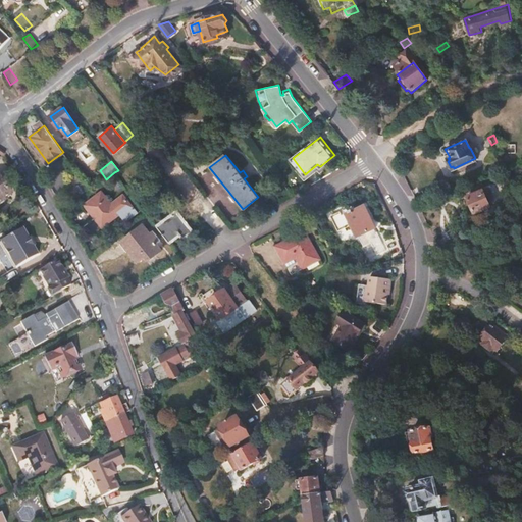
[(9,193),(0,179),(0,202),(3,201),(1,199),(9,193)]
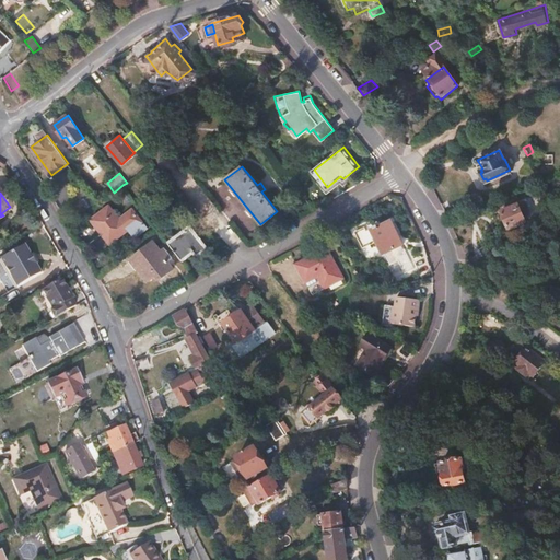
[(443,208),(446,214),(465,216),(464,197),(443,208)]
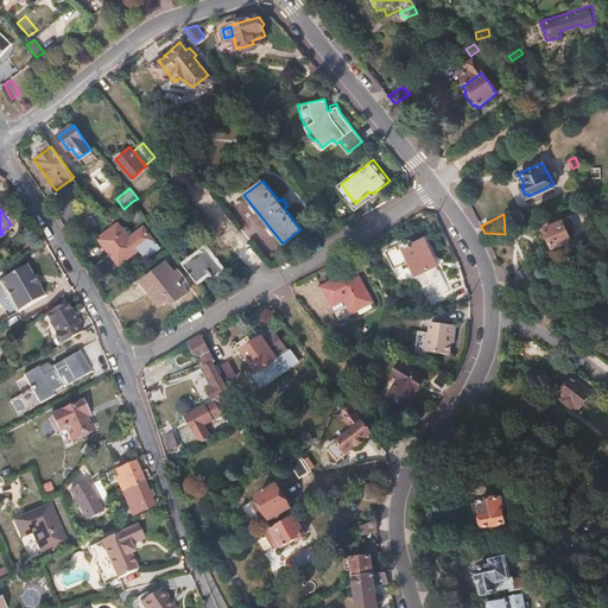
[(564,221),(545,229),(555,248),(572,240),(564,221)]
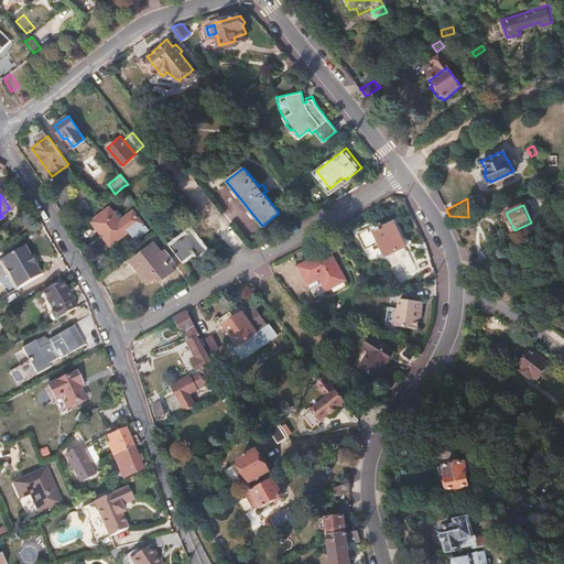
[(91,220),(101,232),(105,231),(112,243),(129,231),(136,239),(148,230),(132,210),(126,216),(120,220),(117,217),(109,206),(91,220)]
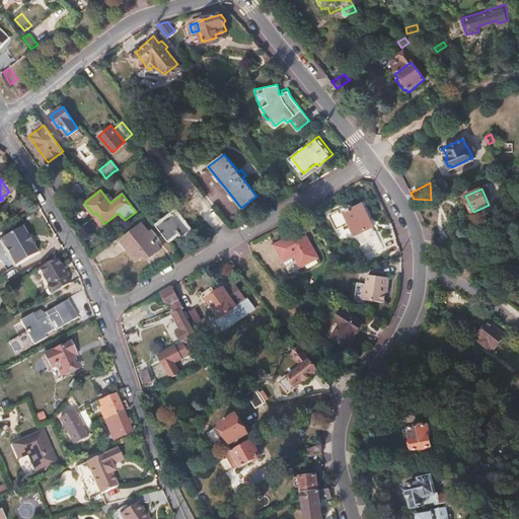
[(345,211),(342,207),(328,213),(336,228),(350,222),(356,234),(373,226),(362,203),(345,211)]
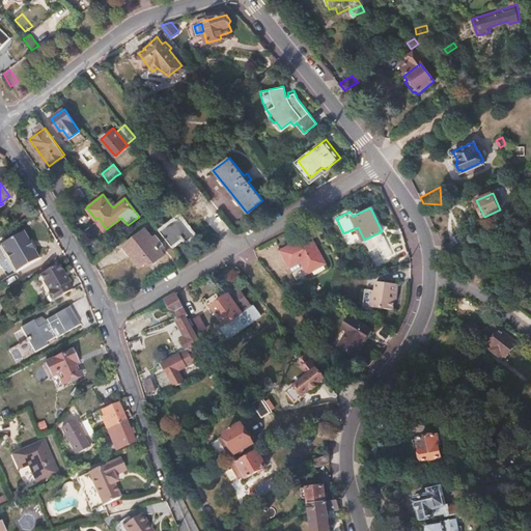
[(159,230),(171,247),(183,239),(186,243),(195,235),(179,215),(159,230)]
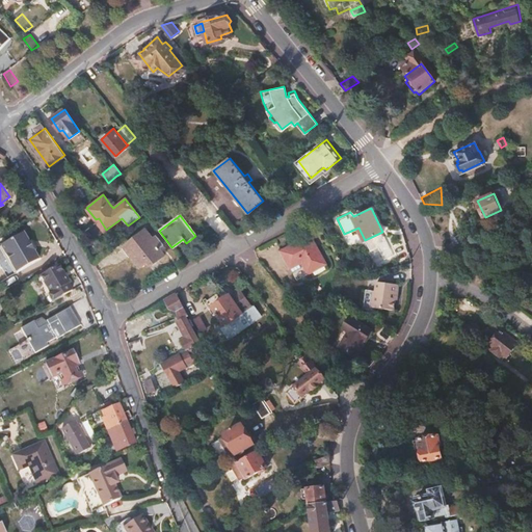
[(99,218),(96,219),(104,231),(106,230),(99,218)]
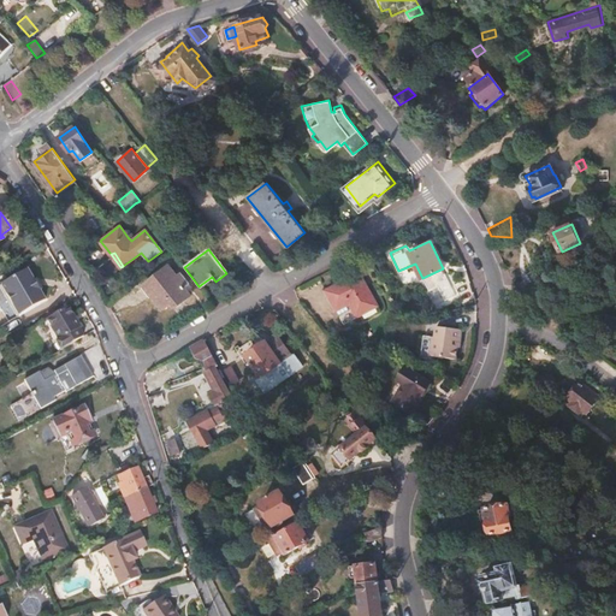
[(526,273),(532,284),(548,274),(542,264),(526,273)]
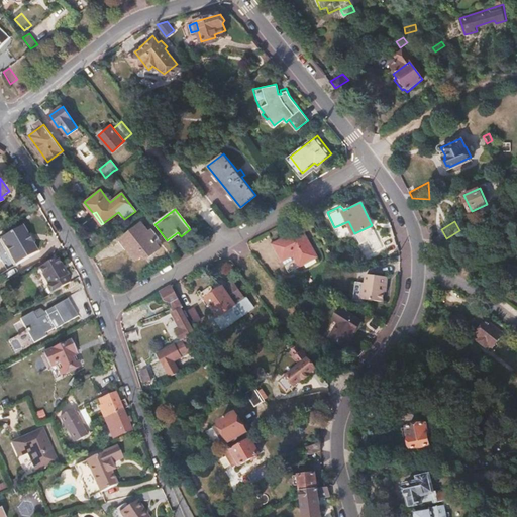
[(146,232),(140,223),(119,239),(135,260),(149,248),(152,251),(159,247),(153,239),(156,236),(150,229),(146,232)]
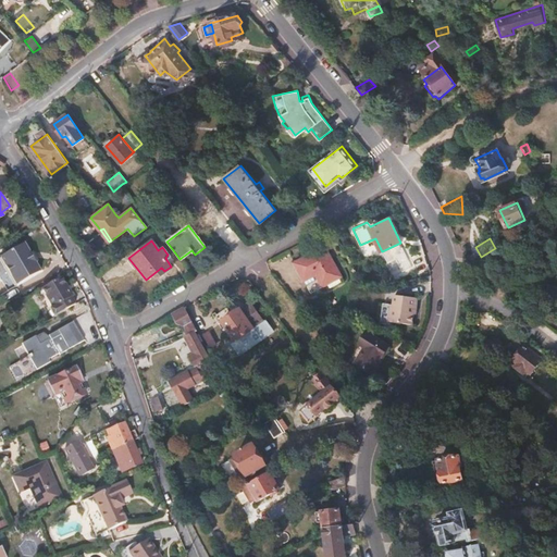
[(316,247),(333,275),(338,272),(322,243),(316,247)]
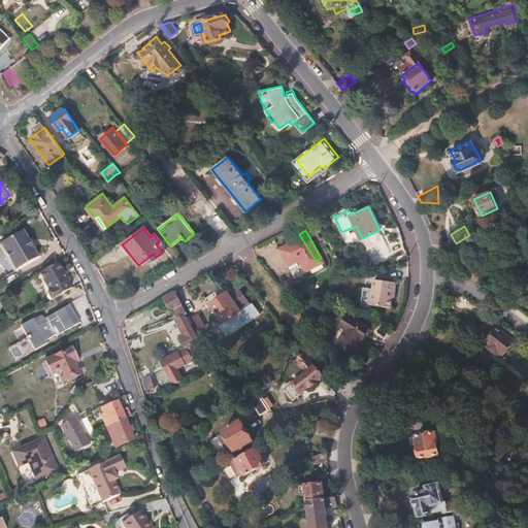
[(31,249),(26,241),(21,231),(0,242),(0,251),(11,272),(36,258),(31,249)]
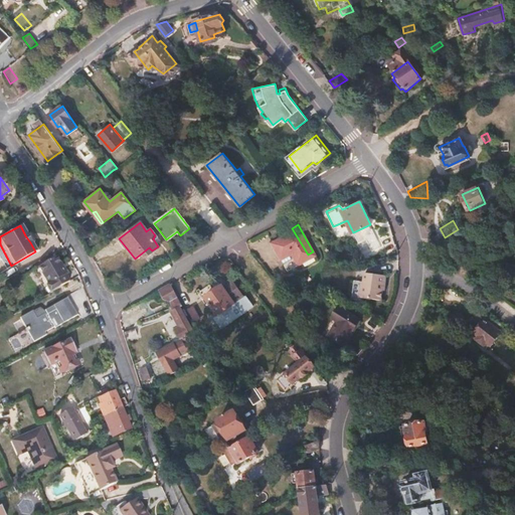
[(285,268),(308,254),(292,228),(270,240),(285,268)]
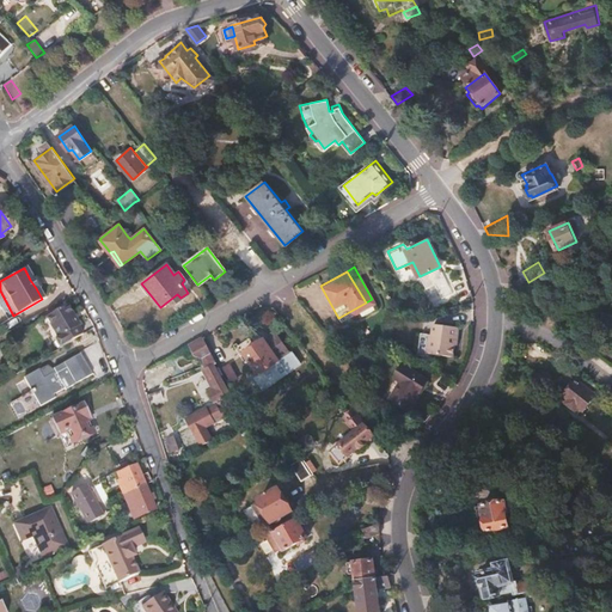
[(44,314),(62,344),(84,332),(66,303),(44,314)]
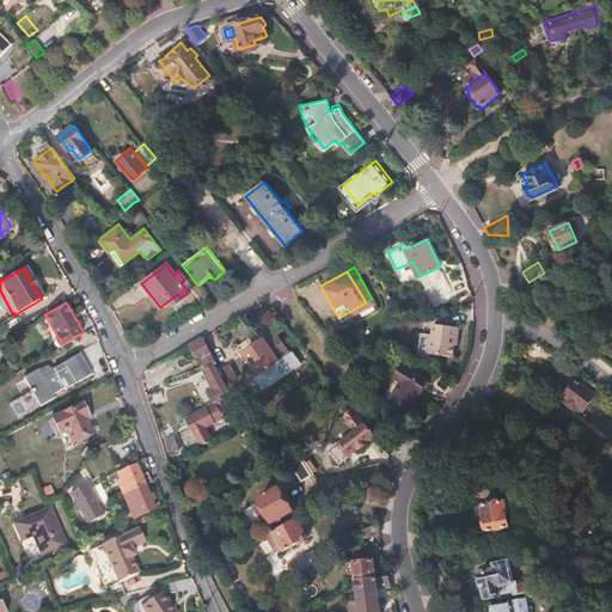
[(452,355),(453,346),(454,336),(456,336),(458,325),(432,322),(430,331),(428,331),(426,352),(452,355)]
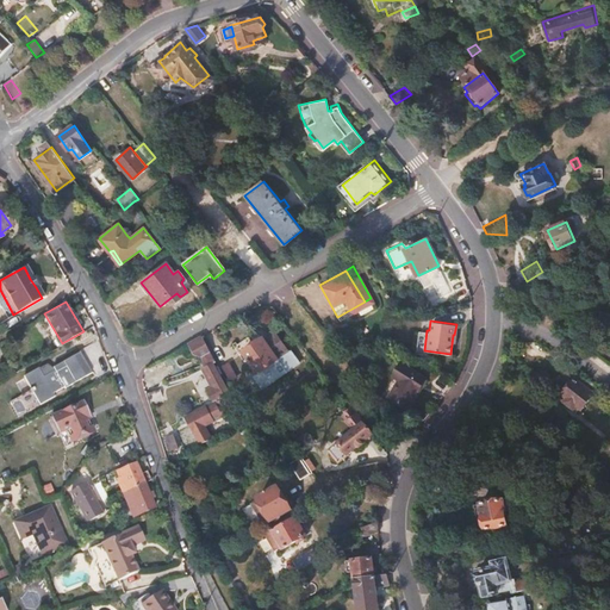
[(256,373),(287,354),(274,331),(262,338),(242,352),(248,360),(247,361),(248,363),(249,362),(256,373)]
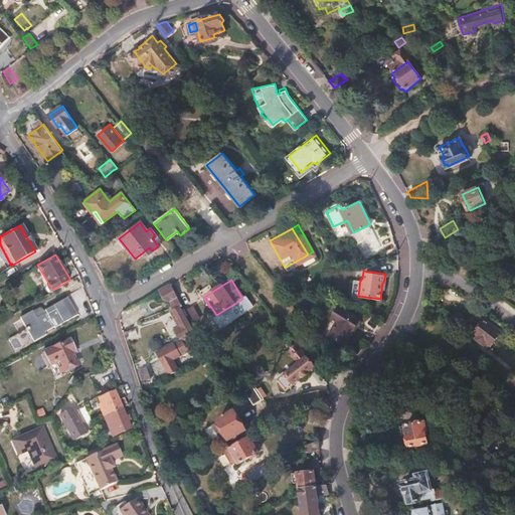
[(171,283),(160,290),(164,298),(171,300),(178,297),(171,283)]
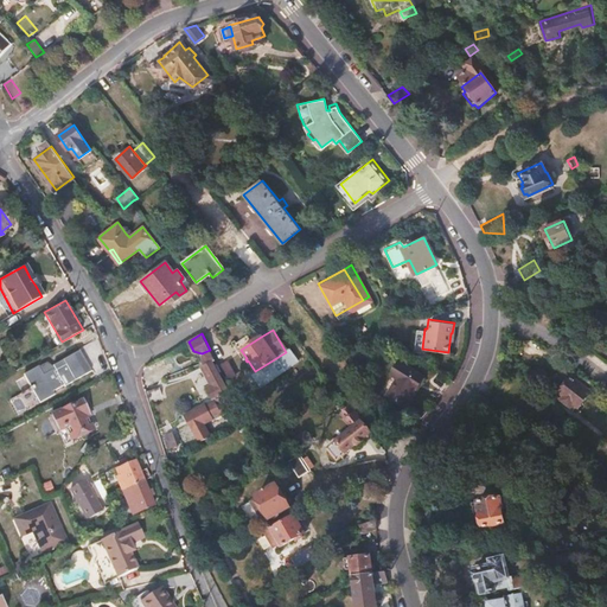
[(89,371),(78,351),(52,365),(53,368),(42,375),(37,365),(14,378),(30,407),(52,394),(51,390),(63,384),(63,385),(89,371)]
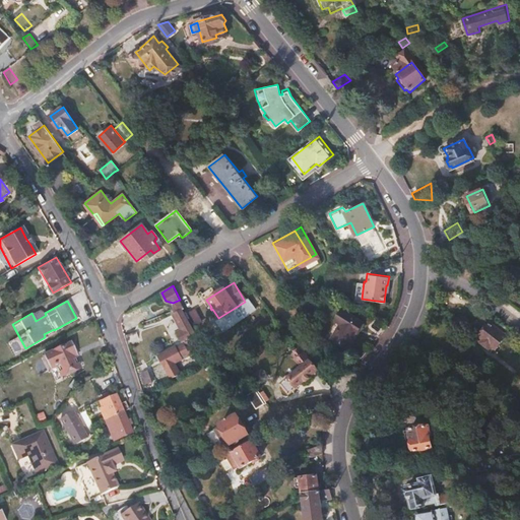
[(182,310),(184,309),(183,306),(176,309),(175,314),(182,329),(177,332),(182,342),(187,340),(190,346),(186,348),(189,355),(201,348),(182,310)]
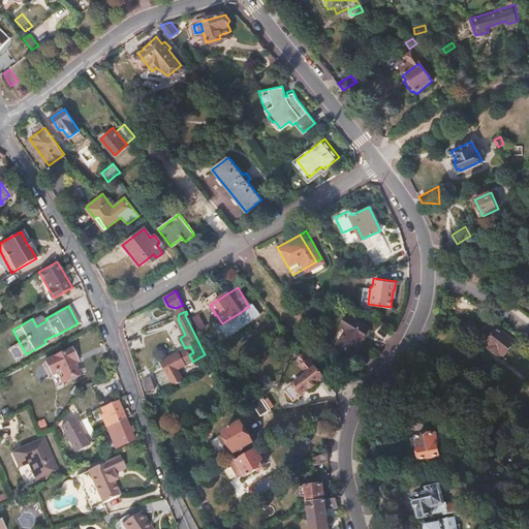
[(348,315),(341,327),(346,330),(337,344),(352,353),(368,328),(348,315)]
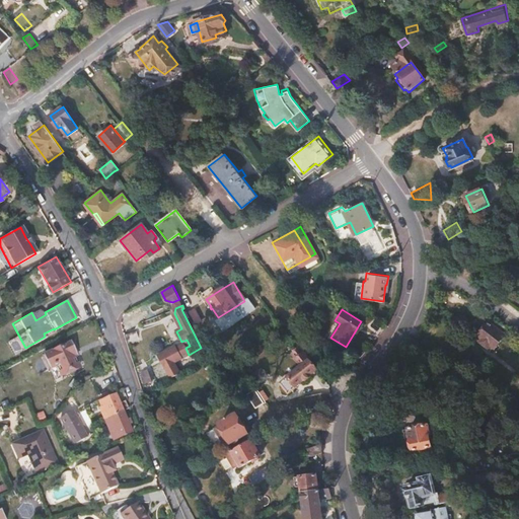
[(340,323),(335,320),(325,335),(330,338),(340,323)]
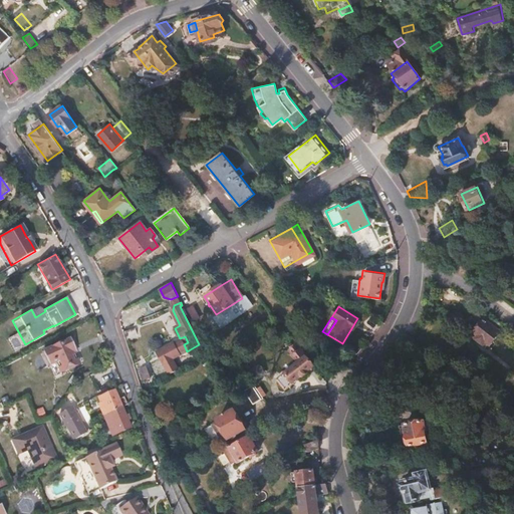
[(505,326),(493,317),(489,323),(486,320),(475,333),(478,336),(476,339),(485,345),(487,342),(491,345),(505,326)]
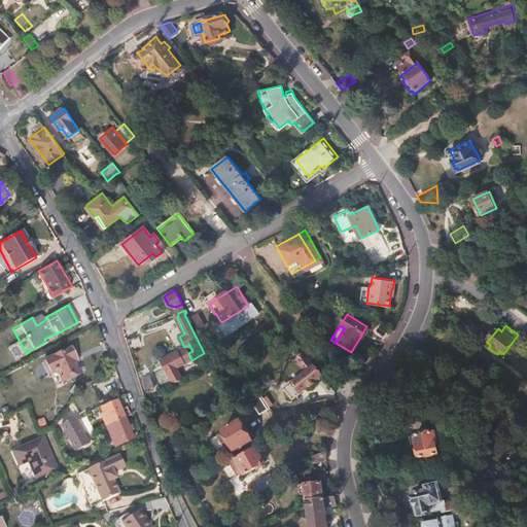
[(290,338),(286,331),(280,336),(285,342),(290,338)]
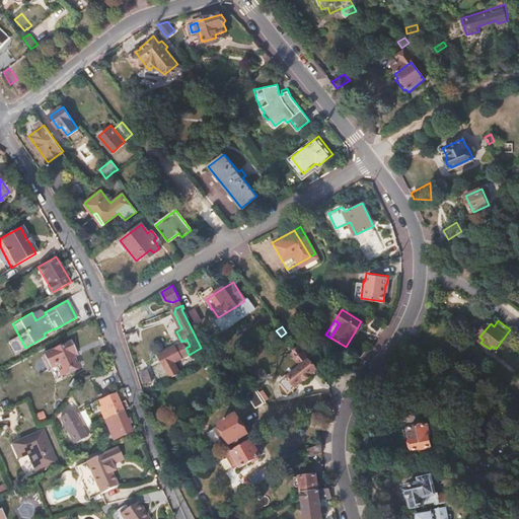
[(136,331),(124,336),(127,345),(139,341),(136,331)]
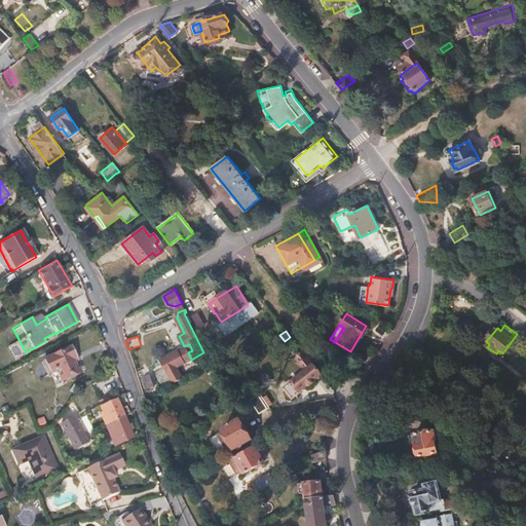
[(78,358),(73,345),(44,359),(50,371),(57,368),(62,378),(80,370),(76,359),(78,358)]
